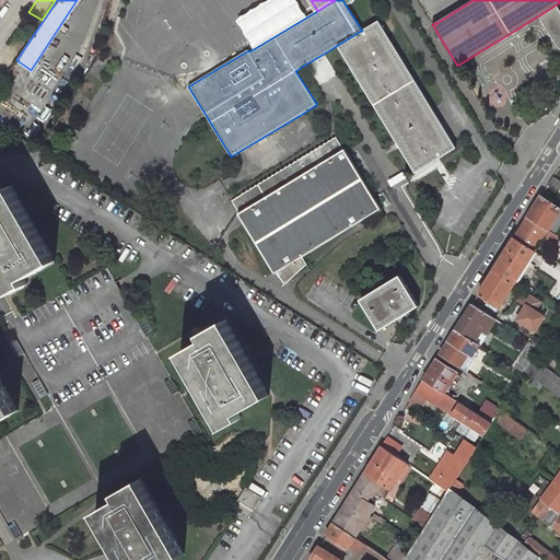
[(559,48),(559,10),(557,4),(539,15),(539,16),(559,49),(559,48)]
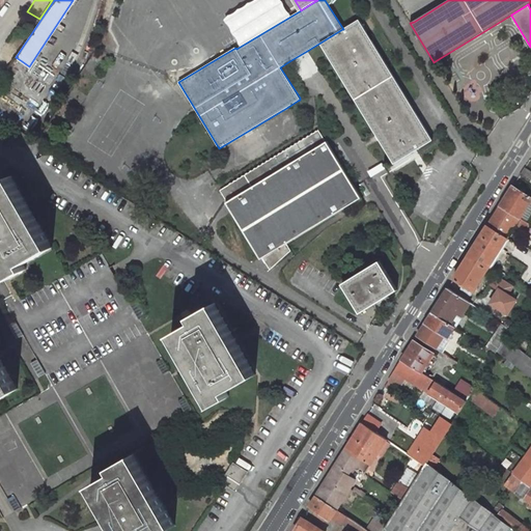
[(320,43),(394,164),(432,140),(359,20),(343,29),(342,29),(320,43)]
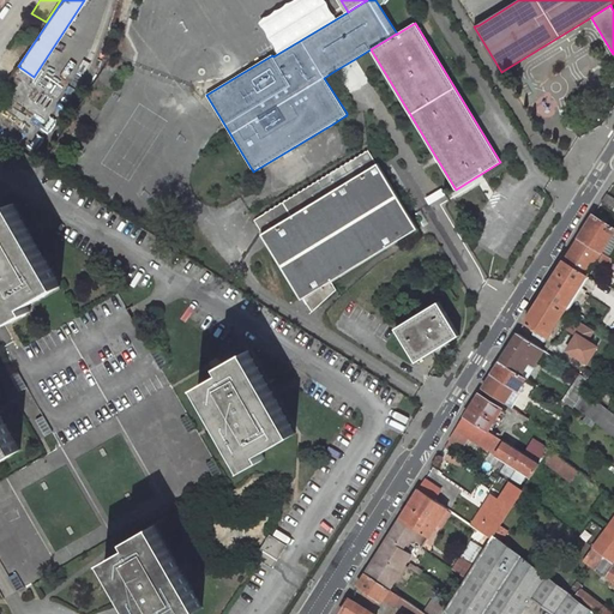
[(0,89),(22,58),(7,48),(0,59),(0,89)]
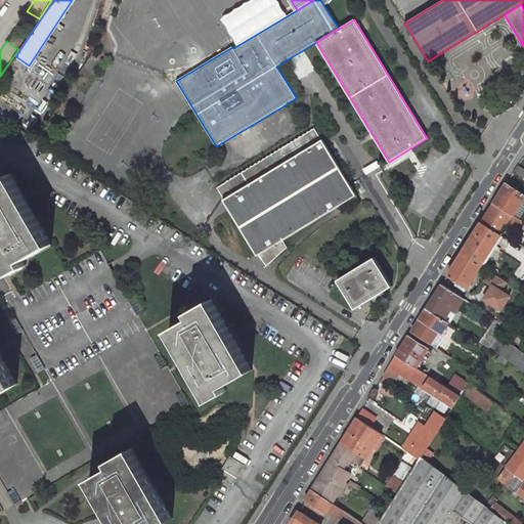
[(29,66),(22,60),(0,92),(0,108),(1,111),(31,67),(29,66)]
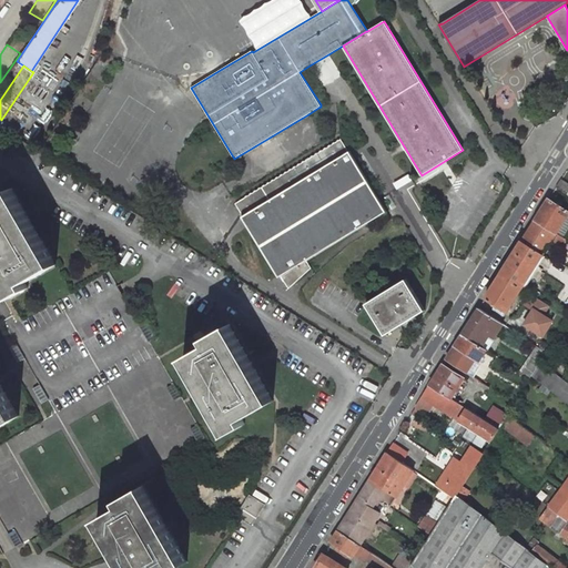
[(272,181),(235,203),(243,215),(241,216),(245,223),(277,276),(287,270),(305,259),(307,261),(388,212),(351,150),(348,151),(341,139),(272,181)]
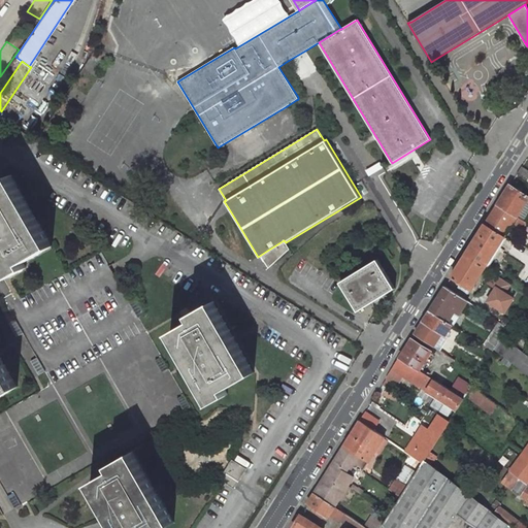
[(527,170),(522,166),(518,174),(527,180),(527,170)]
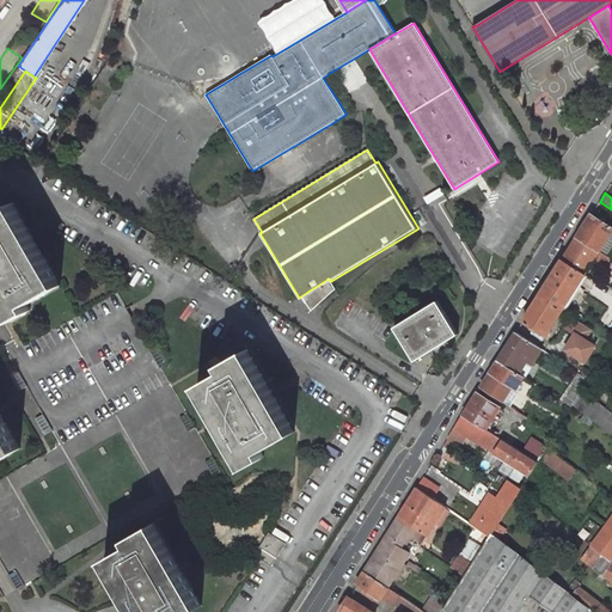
[(0,301),(11,322),(31,310),(28,304),(61,285),(13,202),(0,209),(0,301)]
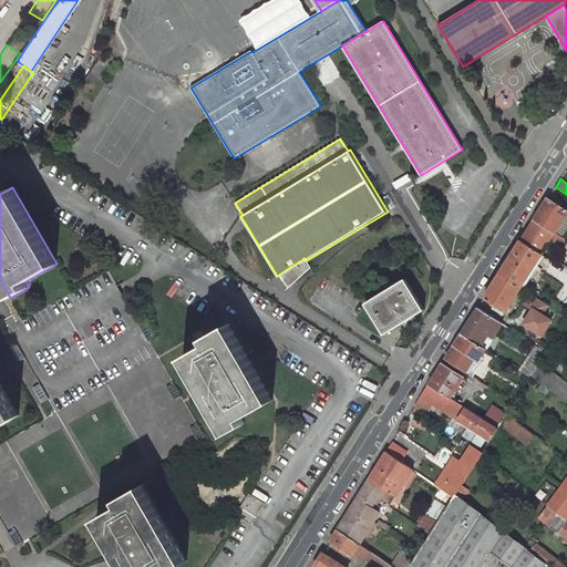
[(566,214),(566,210),(548,198),(534,220),(555,233),(566,214)]
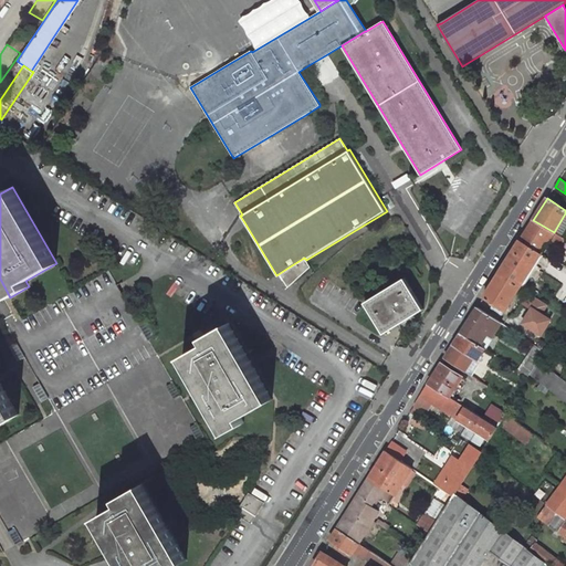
[(520,286),(549,241),(559,248),(564,239),(554,232),(533,220),(499,273),(520,286)]
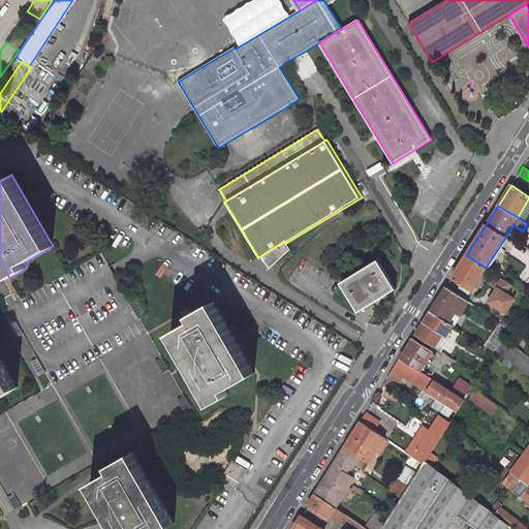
[(284,241),(268,251),(275,262),(290,249),(286,243),(284,241)]
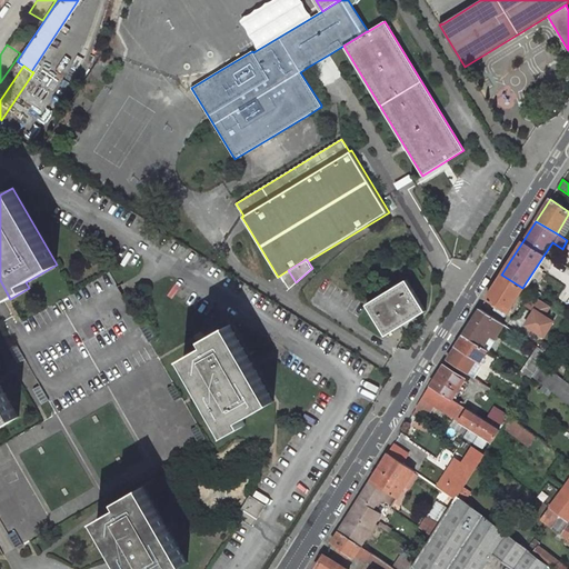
[(296,282),(288,270),(278,277),(279,278),(288,290),(296,282)]
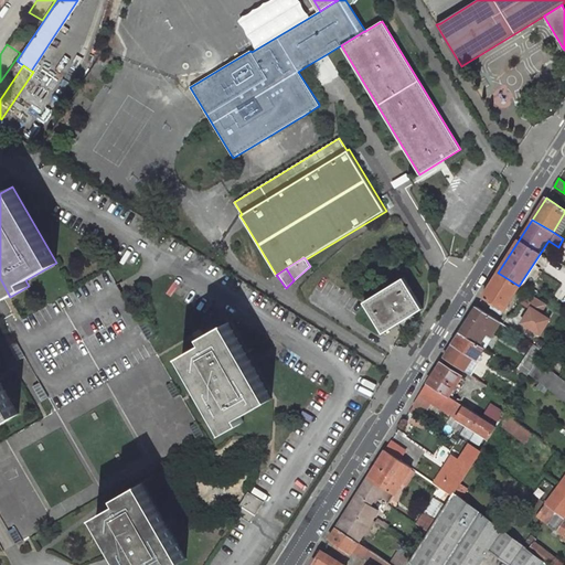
[(498,273),(483,296),(504,309),(519,286),(498,273)]
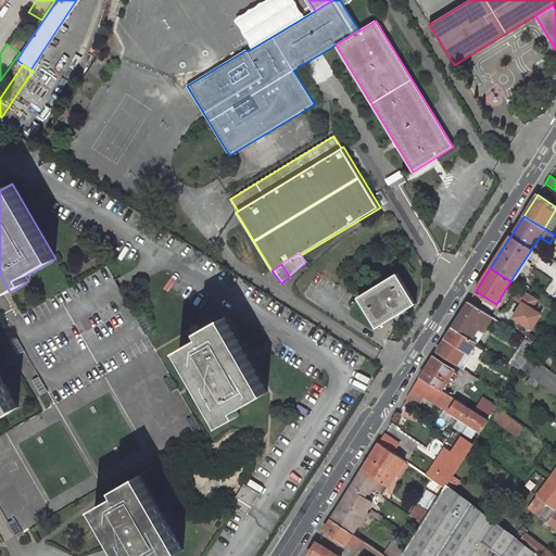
[(416,303),(397,274),(358,297),(377,327),(382,324),(402,312),(416,303)]
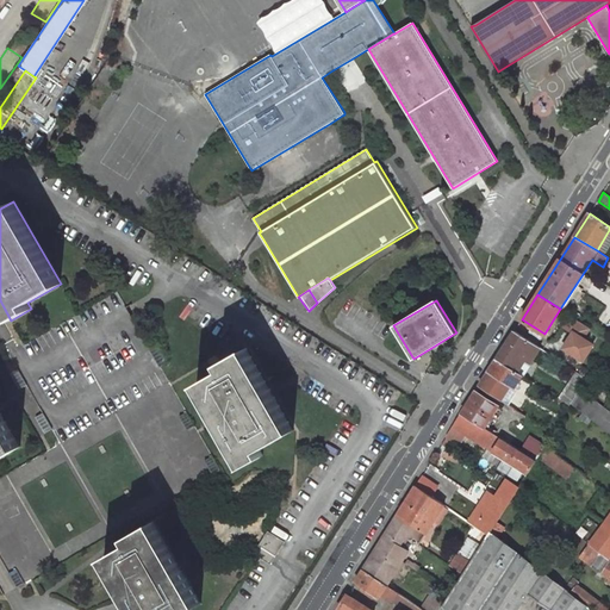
[(583,360),(593,344),(583,337),(590,328),(570,315),(562,325),(573,332),(562,348),(583,360)]
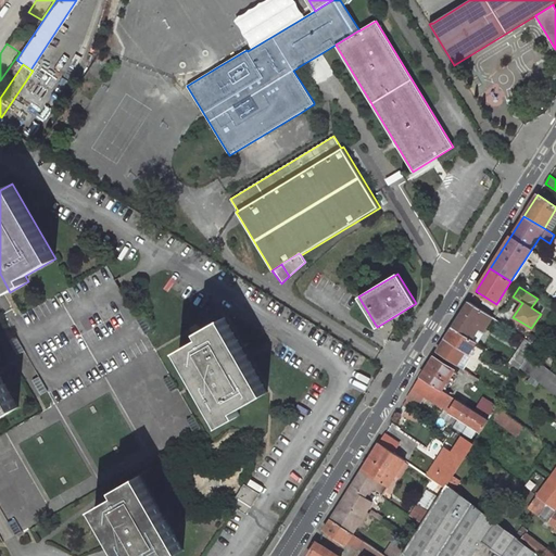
[(493,317),(469,301),(453,327),(466,337),(474,326),(483,331),(493,317)]
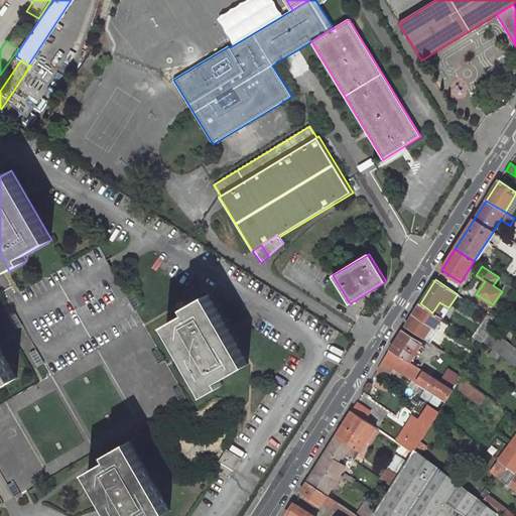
[(188,312),(166,325),(207,394),(223,385),(220,380),(248,364),(209,294),(185,307),(188,312)]
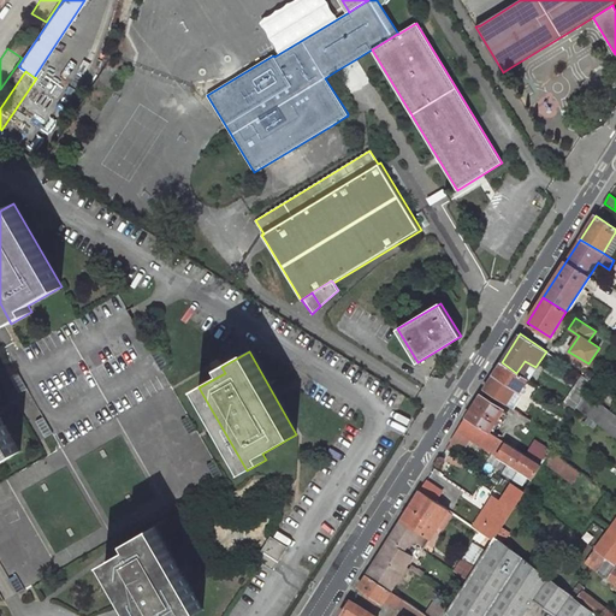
[(516,373),(502,362),(493,375),(511,386),(509,391),(511,392),(517,396),(528,379),(516,373)]
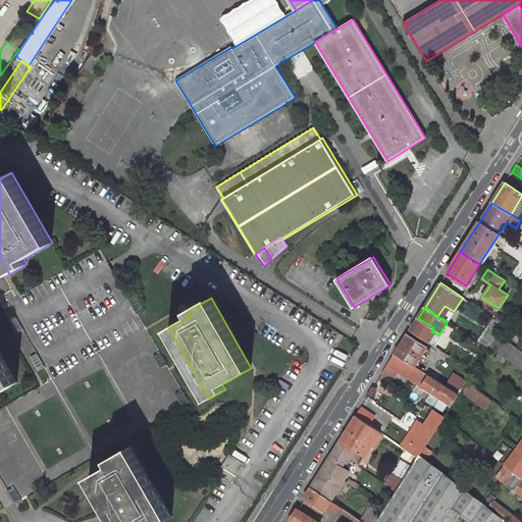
[(503,324),(493,318),(478,342),(487,347),(488,346),(497,333),(503,324)]
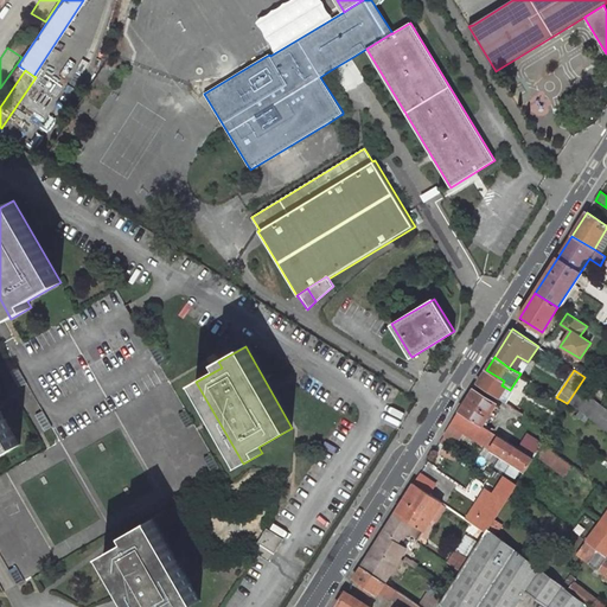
[(606,410),(577,388),(568,402),(606,430),(606,410)]
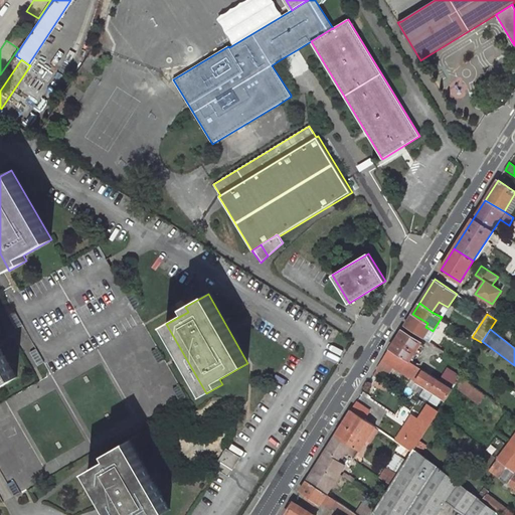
[(421,343),(401,331),(390,349),(409,361),(421,343)]
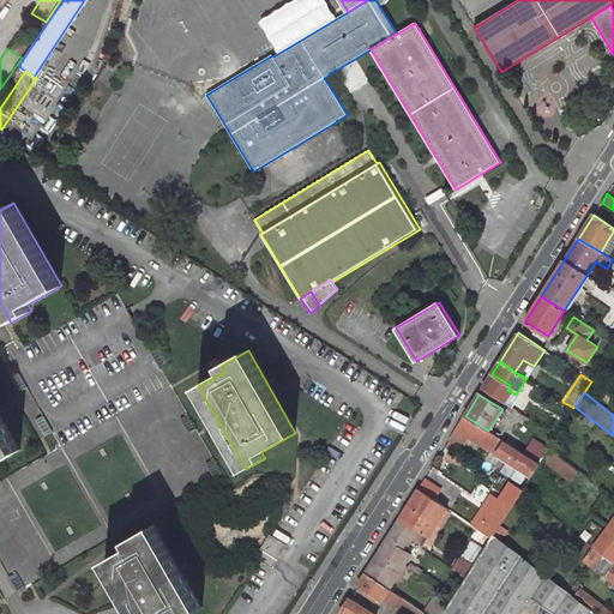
[(525,408),(507,396),(503,403),(522,414),(525,408)]
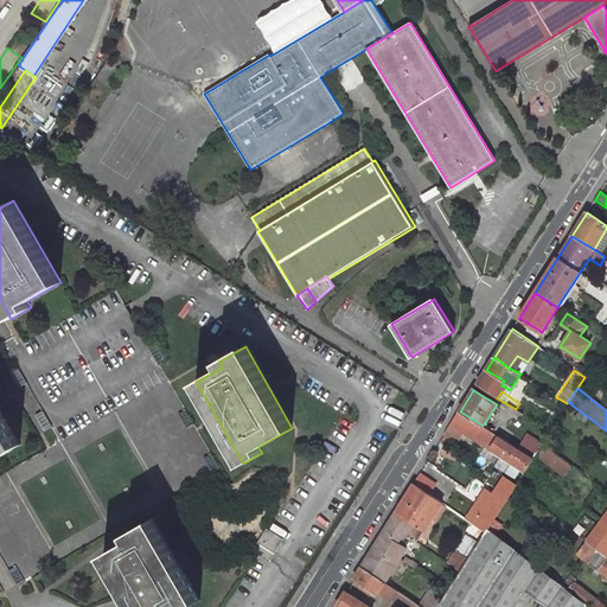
[(0,455),(20,445),(0,409),(0,455)]
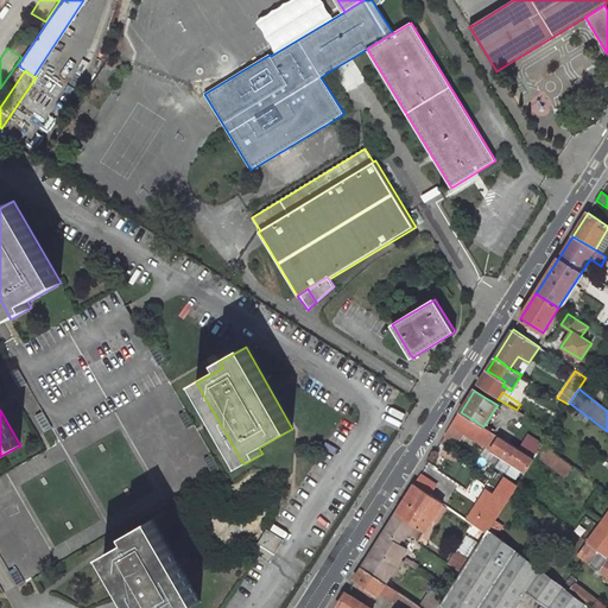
[(483,426),(461,412),(453,425),(483,444),(491,431),(483,426)]
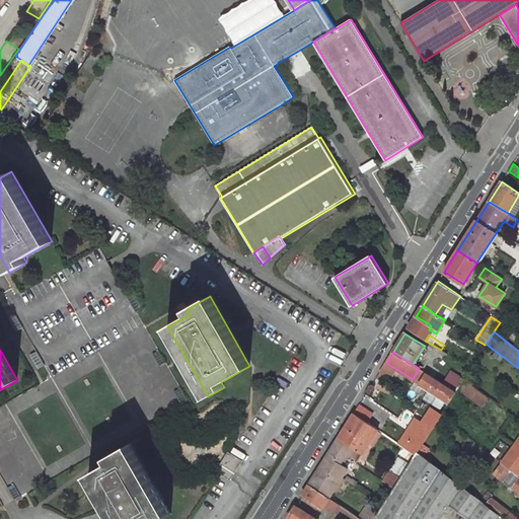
[(382,369),(377,378),(381,380),(387,371),(382,368),(382,369)]
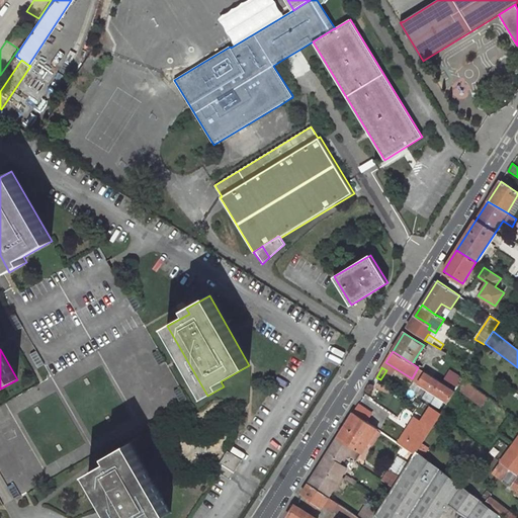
[(418,367),(412,378),(420,383),(426,372),(418,367)]
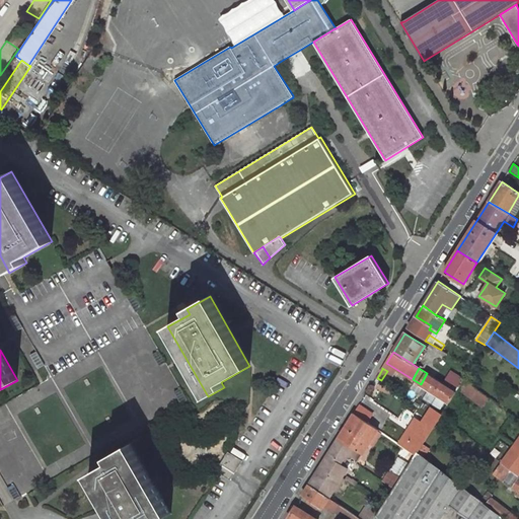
[(455,391),(427,373),(421,384),(449,402),(455,391)]
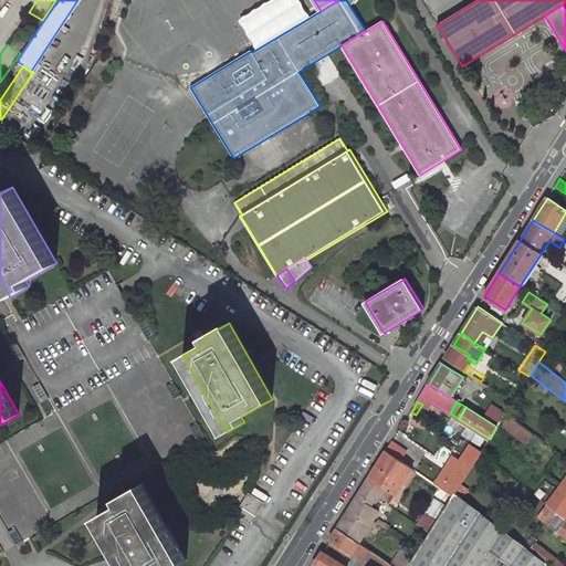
[(533,435),(505,413),(501,421),(527,441),(533,435)]
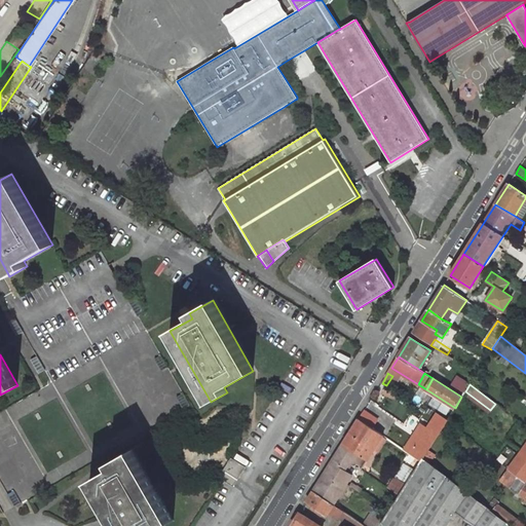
[(360,418),(372,427),(377,419),(364,411),(361,415),(360,418)]
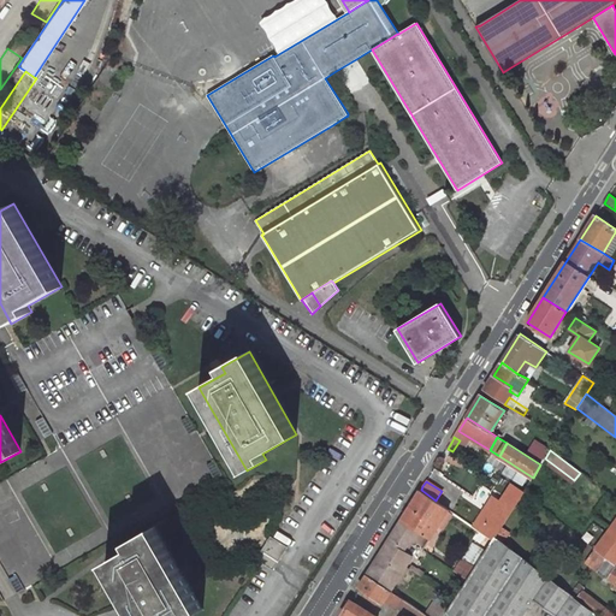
[(496,537),(522,493),(523,492),(513,485),(501,503),(496,499),(489,513),(485,510),(473,527),(481,532),(493,540),(496,537)]
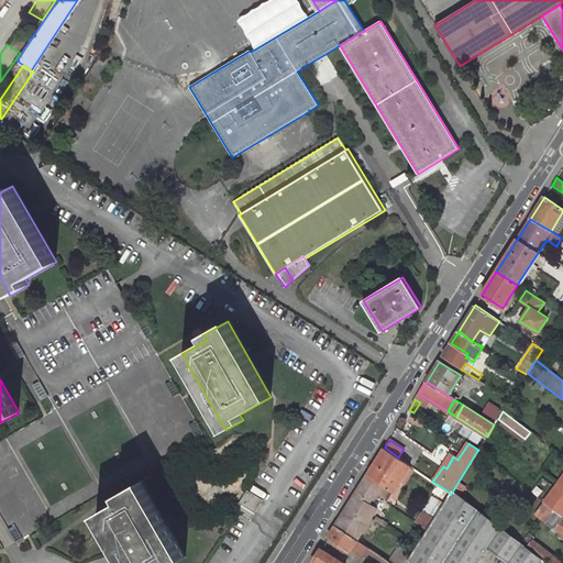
[(398,457),(385,448),(367,475),(394,492),(403,479),(410,466),(398,457)]
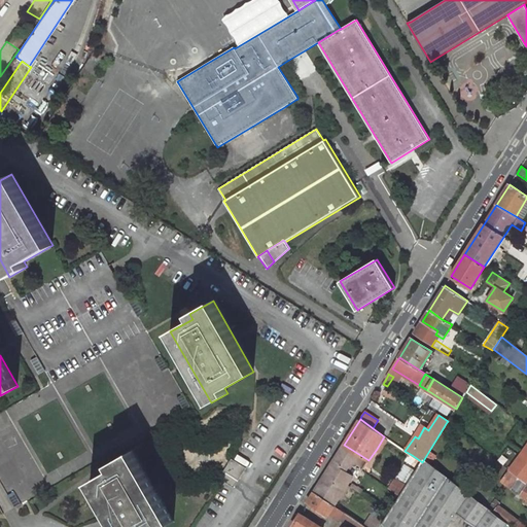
[(418,438),(424,427),(421,425),(415,436),(418,438)]
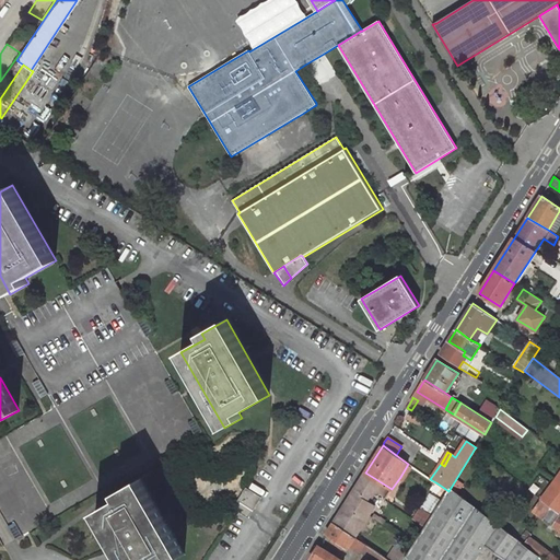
[(404,479),(412,466),(408,464),(400,477),(404,479)]
